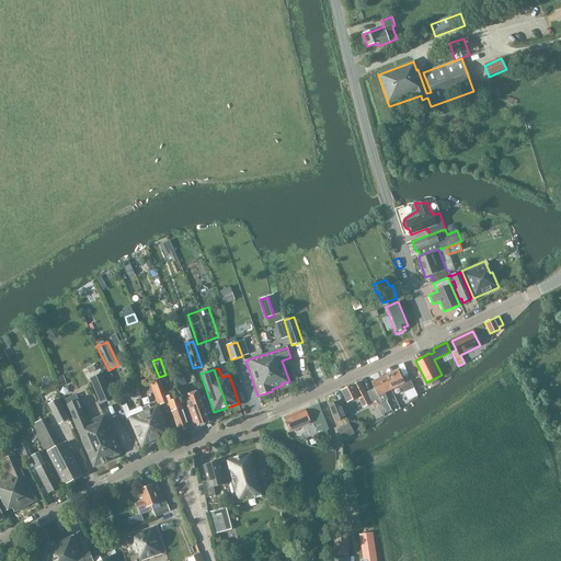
[(398,369),(385,375),(391,389),(398,387),(401,393),(408,390),(398,369)]
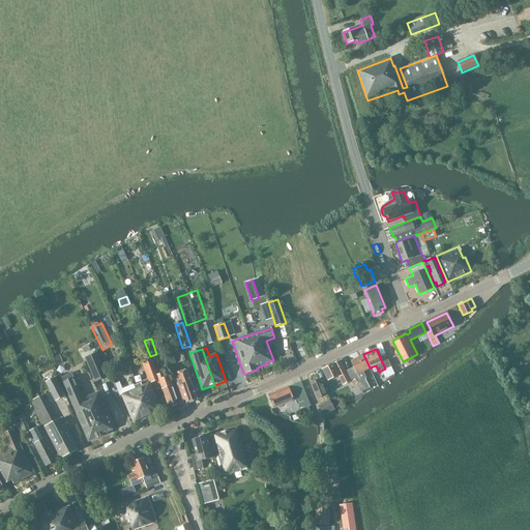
[(108,378),(97,354),(86,358),(96,382),(108,378)]
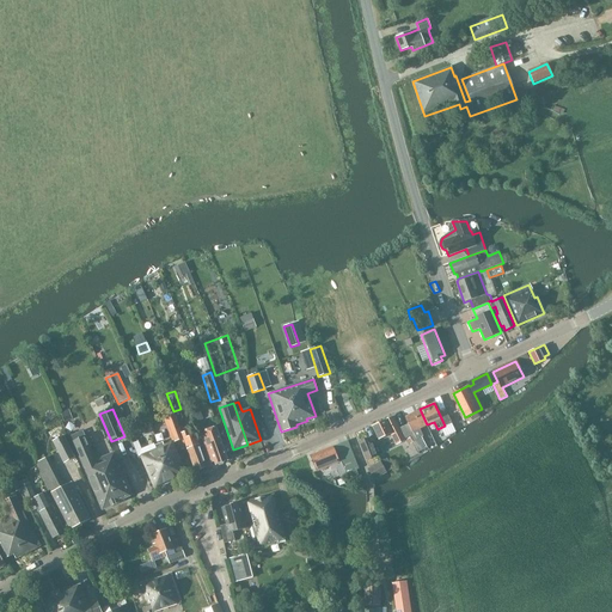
[(408,430),(403,433),(407,439),(410,436),(412,441),(424,435),(421,428),(427,424),(420,409),(405,416),(412,432),(409,433),(408,430)]
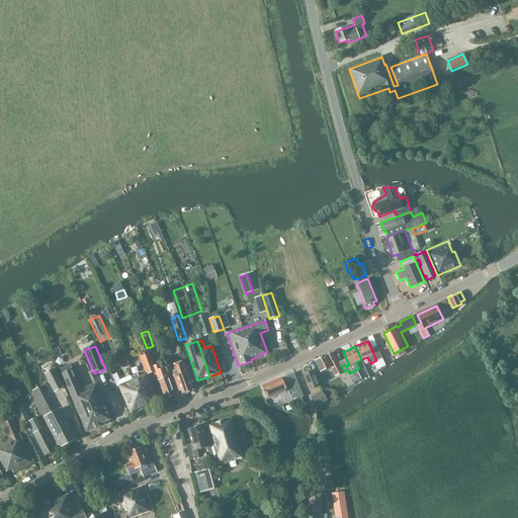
[(138,353),(146,374),(154,371),(146,350),(138,353)]
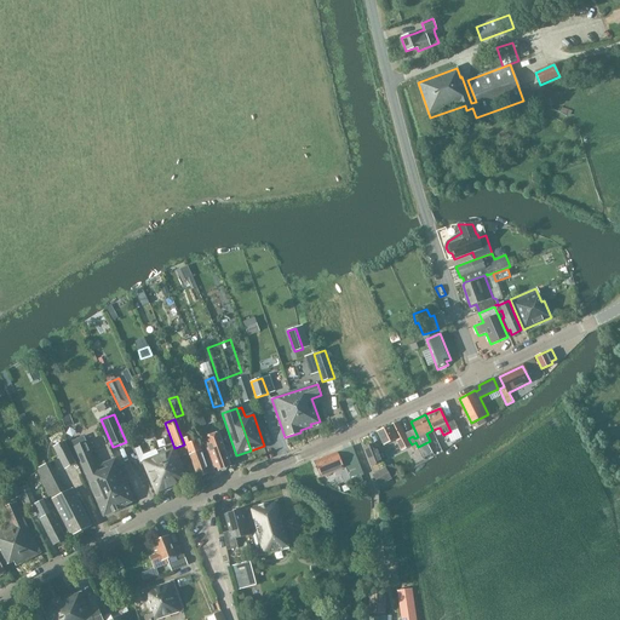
[(396,440),(402,451),(412,447),(407,438),(399,422),(378,432),(385,446),(396,440)]
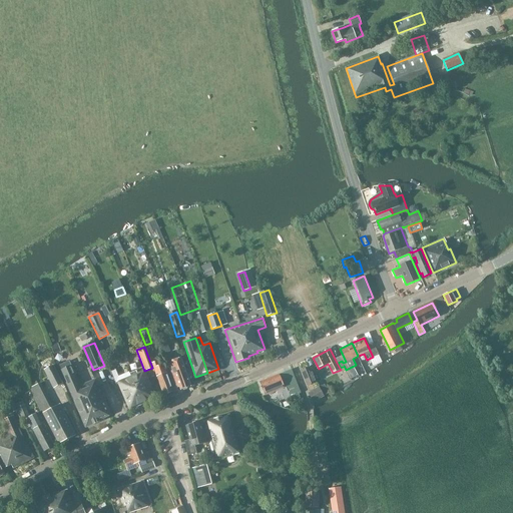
[(181,358),(168,363),(177,387),(180,387),(181,390),(191,386),(181,358)]
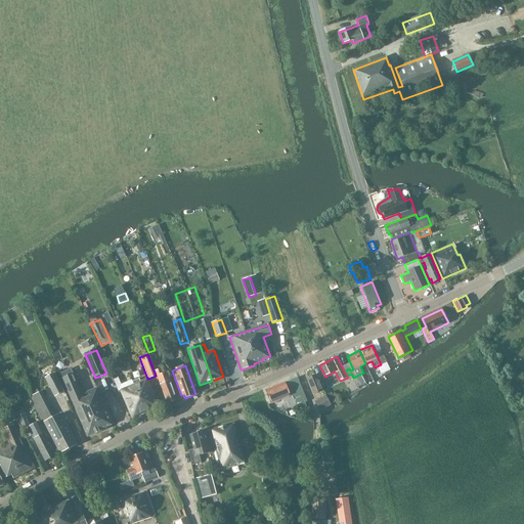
[(161,367),(155,369),(159,378),(168,403),(178,399),(167,370),(162,373),(161,367)]
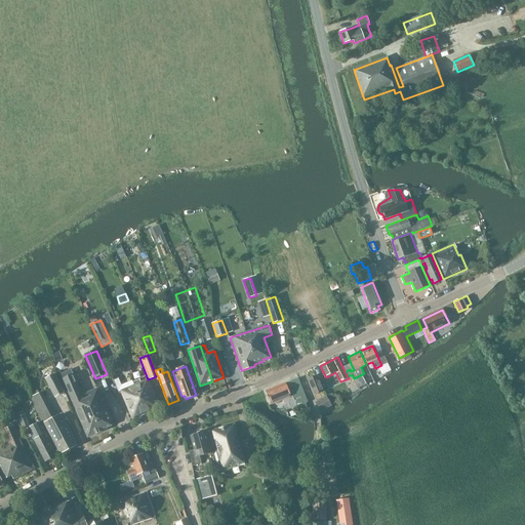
[(113,425),(98,389),(82,395),(74,374),(72,370),(62,374),(64,378),(63,379),(87,438),(107,430),(106,428),(113,425)]
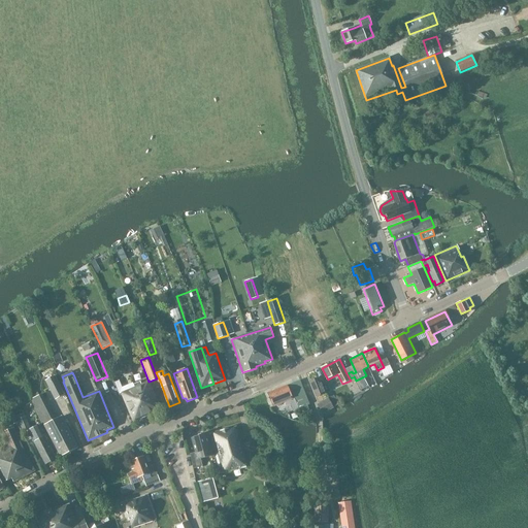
[(55,375),(45,380),(56,399),(64,395),(55,375)]
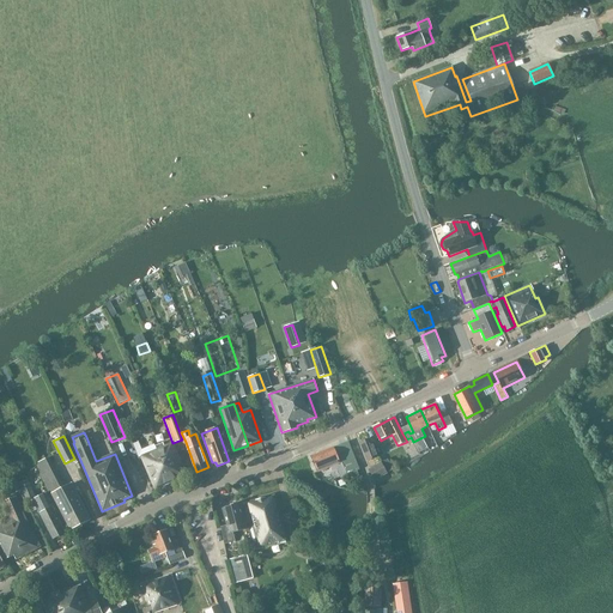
[(370,438),(359,443),(366,461),(377,456),(370,438)]
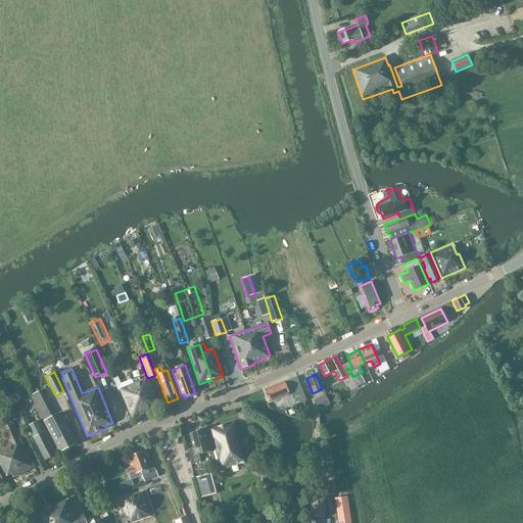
[(139,378),(133,380),(134,384),(146,412),(152,409),(151,407),(158,403),(147,378),(140,381),(139,378)]
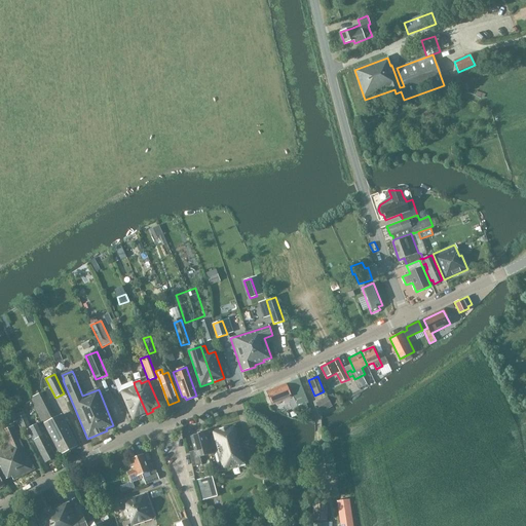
[(292,409),(307,403),(298,380),(292,382),(267,392),(272,405),(289,399),(292,409)]
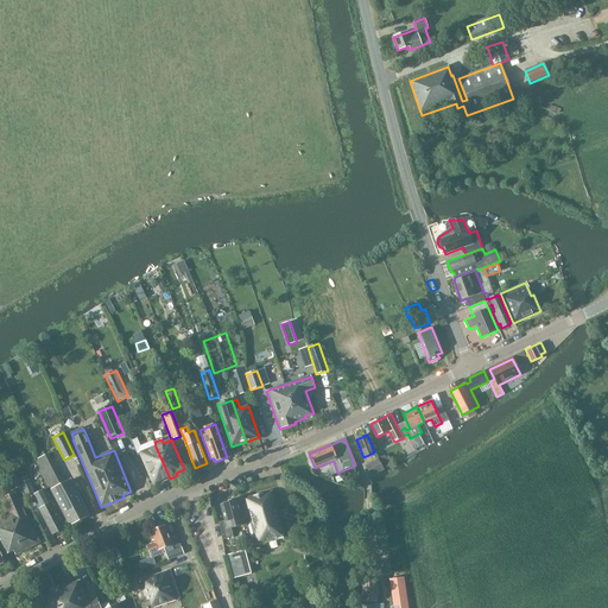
[(156,447),(154,442),(146,445),(149,450),(140,454),(154,486),(170,479),(156,447)]
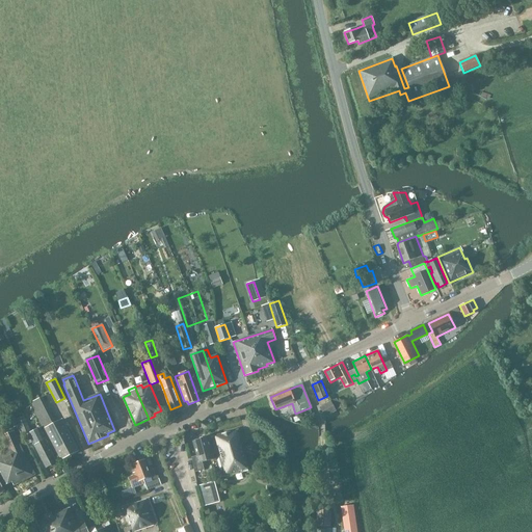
[(330,402),(336,410),(341,407),(336,399),(330,402)]
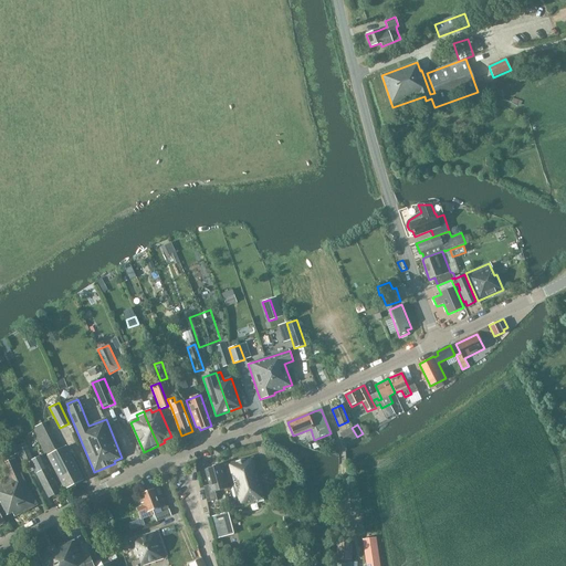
[(357,437),(352,428),(352,427),(339,433),(345,444),(349,442),(350,444),(358,439),(357,437)]
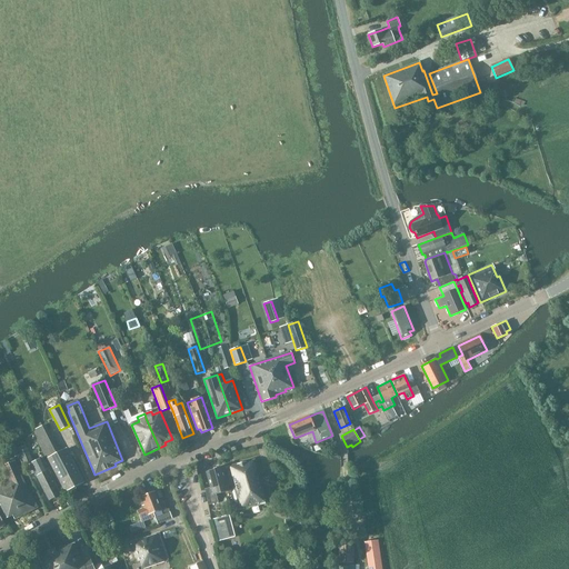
[(11,459),(11,460),(20,457),(12,438),(3,441),(9,453),(6,455),(8,460),(11,459)]
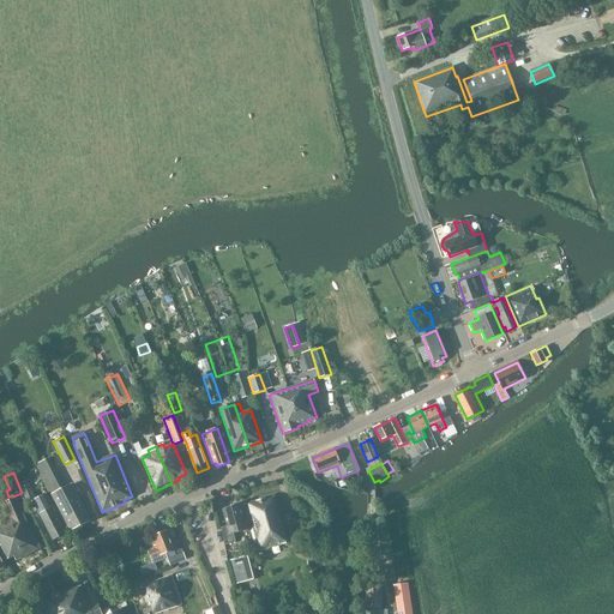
[(19,485),(26,501),(34,499),(26,481),(19,485)]
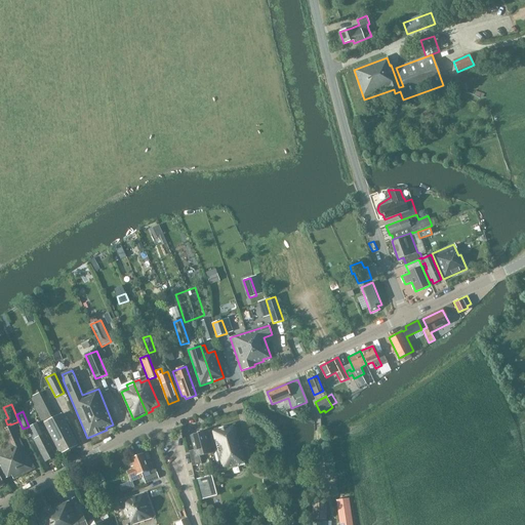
[(62,414),(45,422),(61,453),(77,445),(62,414)]
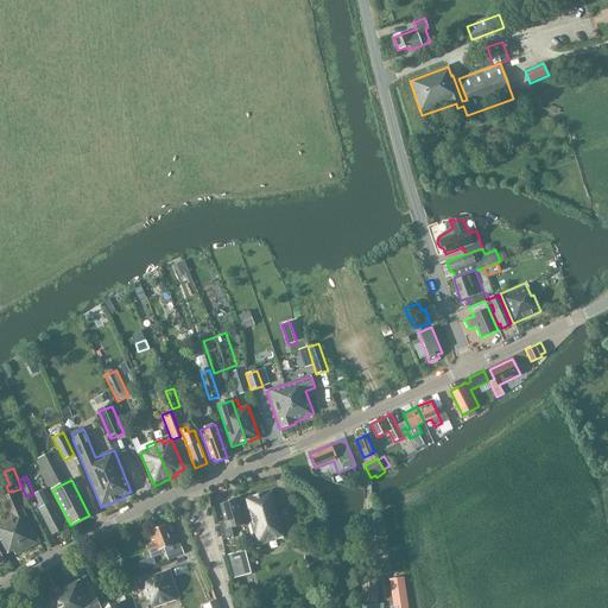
[(54,534),(65,529),(45,489),(33,495),(54,534)]
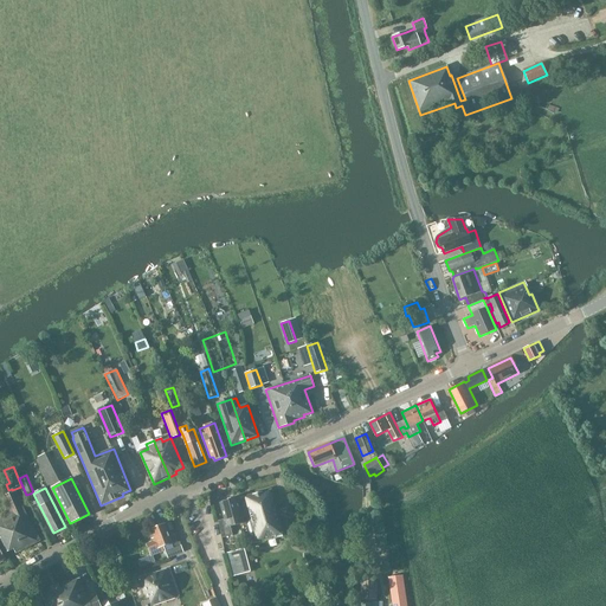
[(283,533),(271,490),(240,498),(253,543),(275,537),(275,535),(283,533)]
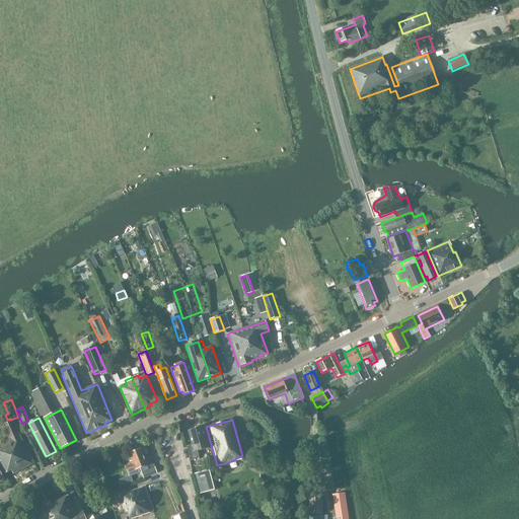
[(13,474),(34,463),(20,435),(14,421),(5,424),(10,439),(0,443),(0,462),(5,473),(11,470),(13,474)]
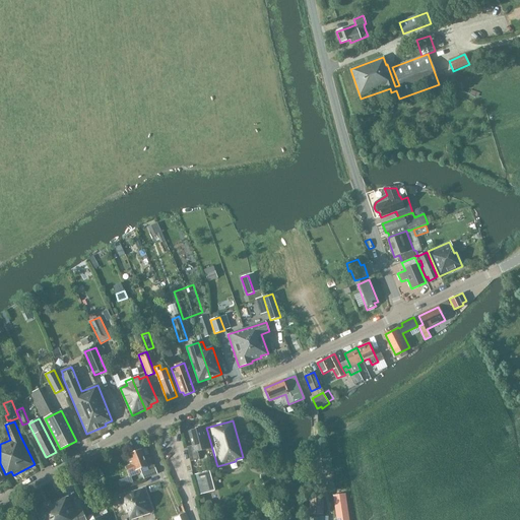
[(193,446),(188,447),(191,461),(200,459),(198,452),(208,449),(203,429),(190,432),(193,446)]
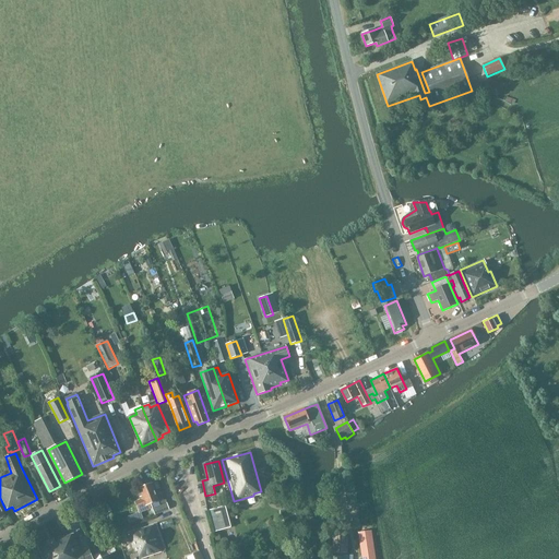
[(143,499),(134,502),(139,512),(153,508),(152,503),(159,501),(153,484),(140,488),(143,499)]
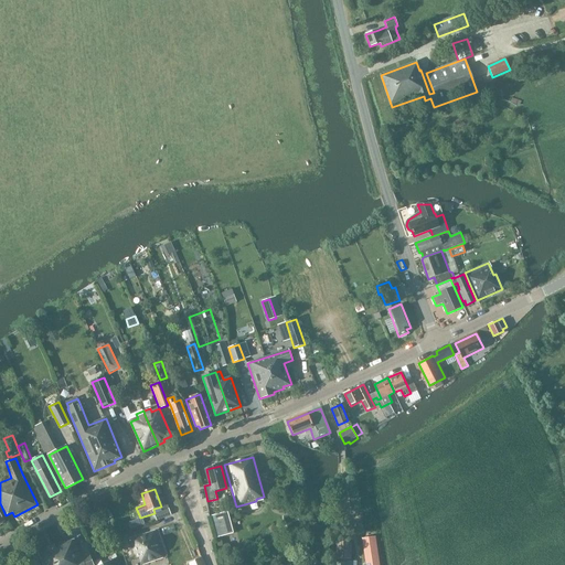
[(168,509),(153,514),(156,521),(170,515),(168,509)]
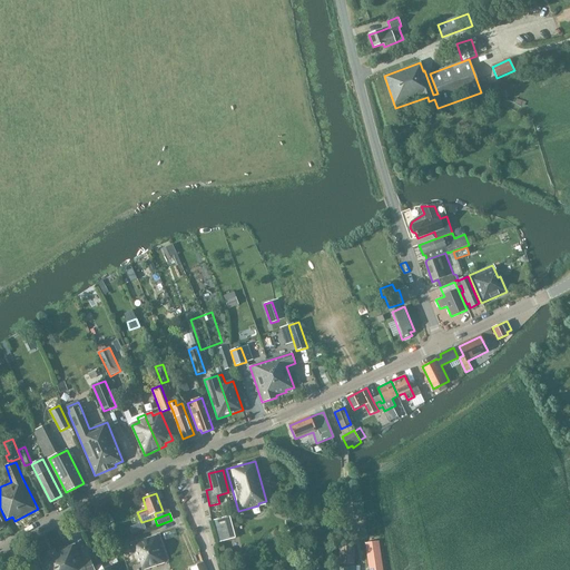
[(219,543),(223,542),(235,539),(229,516),(213,520),(219,543)]
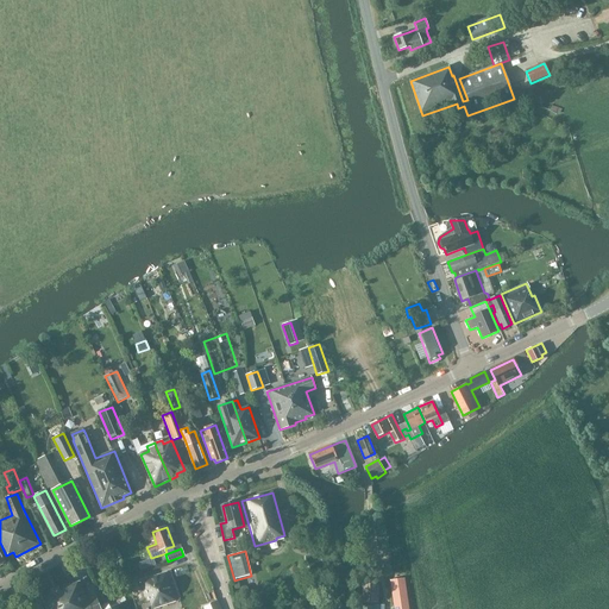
[(154,608),(180,600),(170,571),(142,581),(149,602),(151,601),(154,608)]
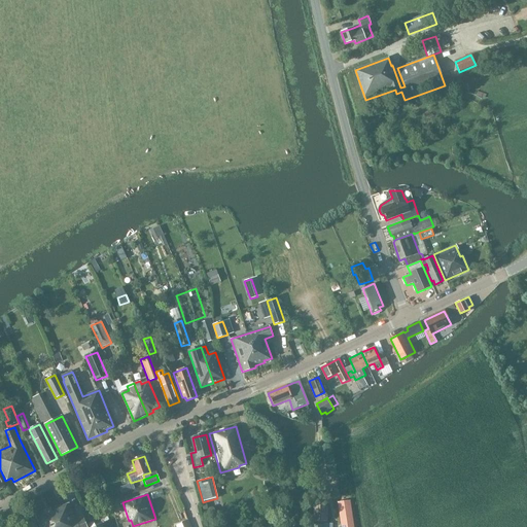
[(351,526),(348,501),(338,502),(341,526),(351,526)]
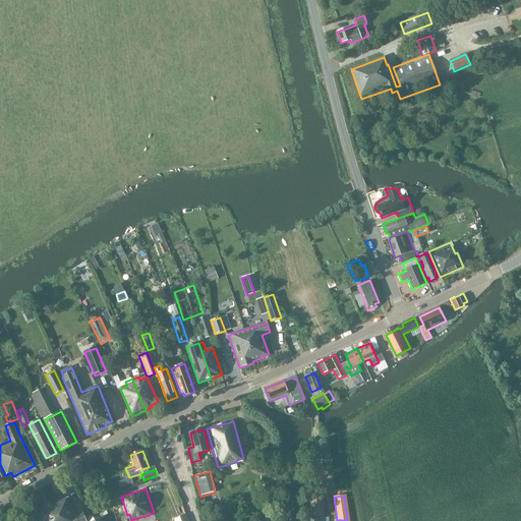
[(40,520),(85,520),(81,511),(75,514),(68,498),(60,501),(59,499),(36,509),(40,520)]
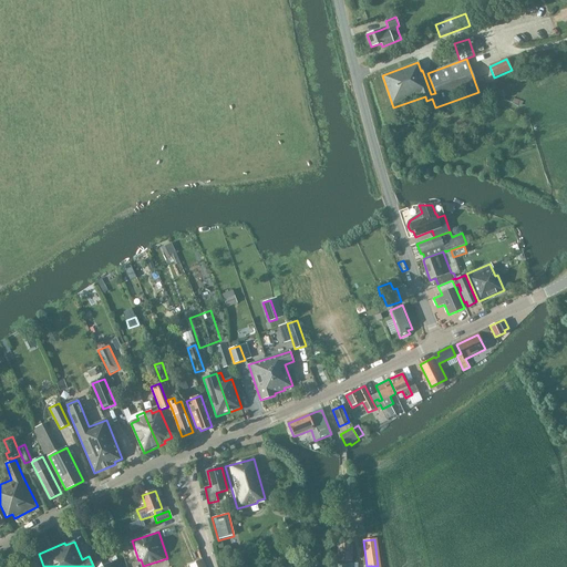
[(357,566),(358,564),(351,564),(351,545),(337,545),(336,566),(357,566)]
